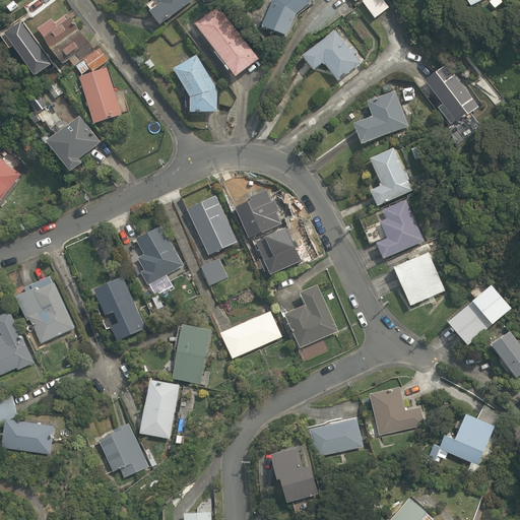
[(150,11),(161,25),(194,0),(159,0),(163,2),(150,11)]
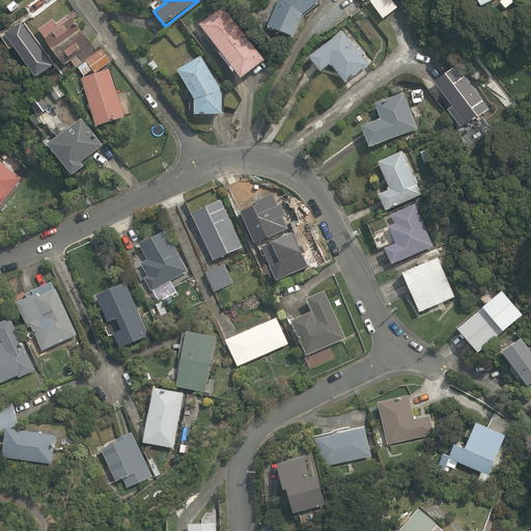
[(279,0),(268,26),(295,36),(305,15),(322,1),(320,0),(279,0)]
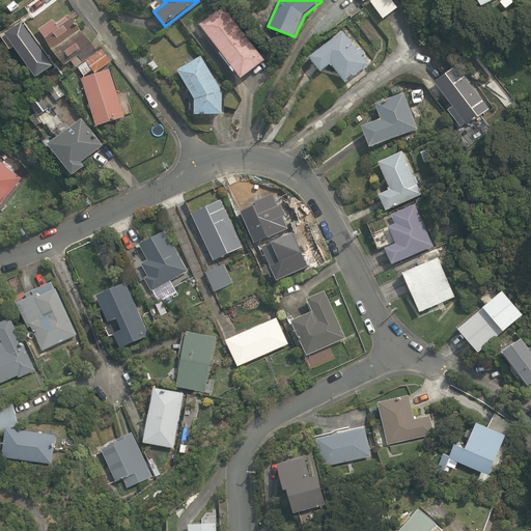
[(392,0),(372,0),(371,1),(385,19),(398,7),(392,0)]
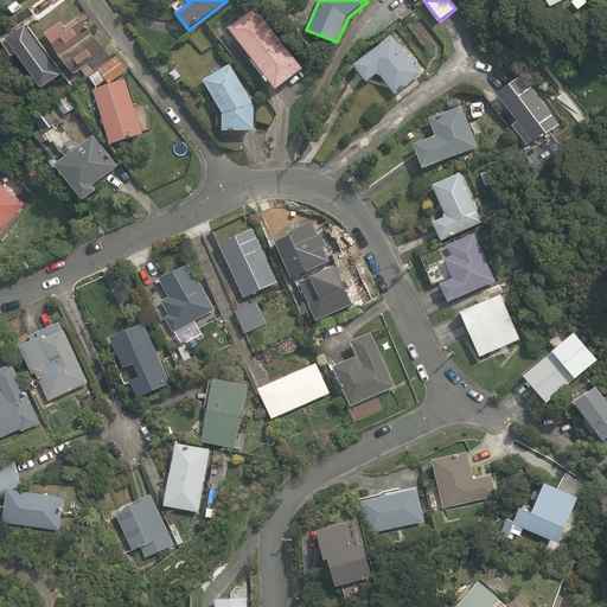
[(257,7),(230,29),(267,76),(266,76),(269,81),(270,81),(279,90),(305,69),(257,7)]
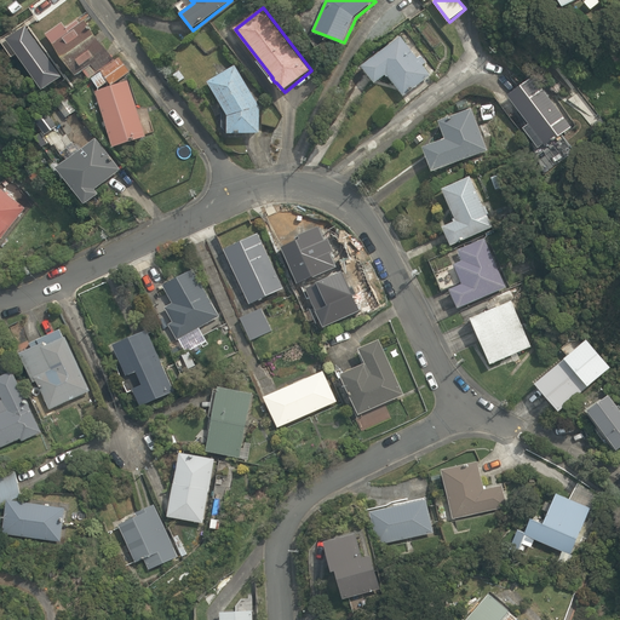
[(63,22),(46,34),(76,75),(84,70),(90,79),(92,78),(102,72),(116,61),(86,19),(81,24),(78,21),(67,28),(63,22)]
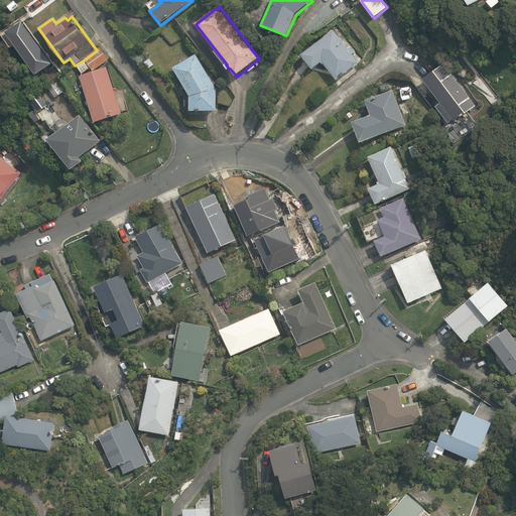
[(334,30),(301,55),(312,70),(321,62),(324,65),(325,63),(337,81),(360,62),(352,54),(355,51),(352,46),(348,48),(334,30)]
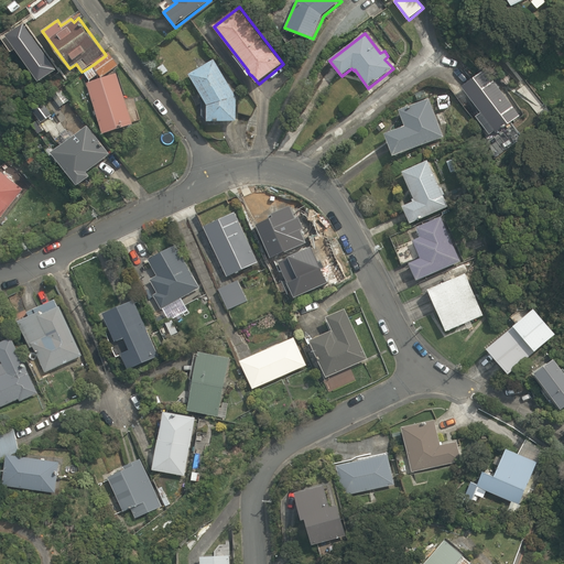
[(110,52),(106,55),(93,65),(99,74),(102,78),(120,65),(110,52)]
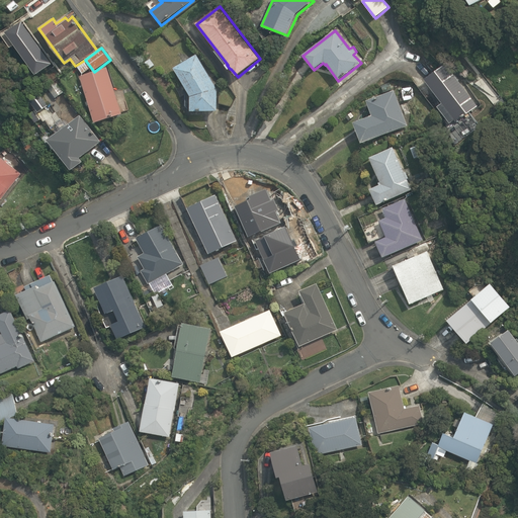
[(219,90),(197,55),(174,69),(191,97),(191,111),(219,111),(219,90)]
